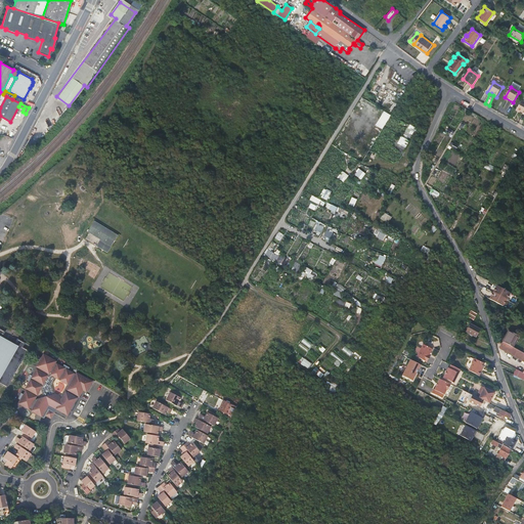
[(383,129),(391,115),(384,111),(376,125),(383,129)]
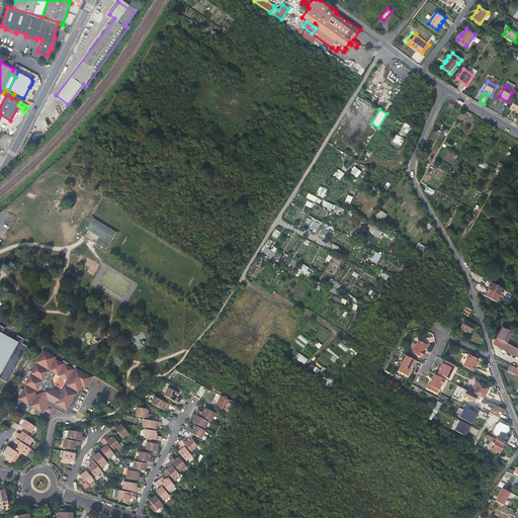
[(405,122),(401,130),(408,134),(412,125),(405,122)]
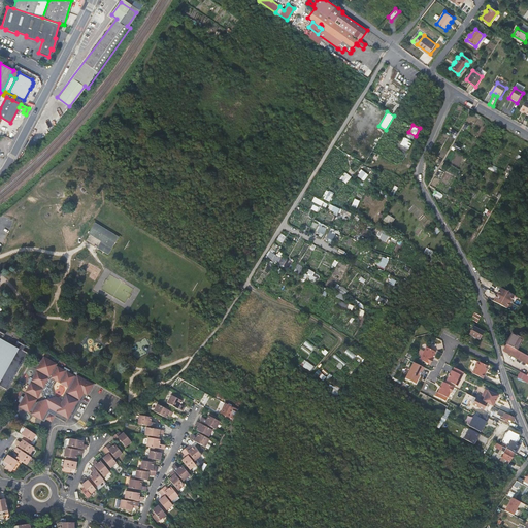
[(398,146),(408,151),(413,141),(402,137),(398,146)]
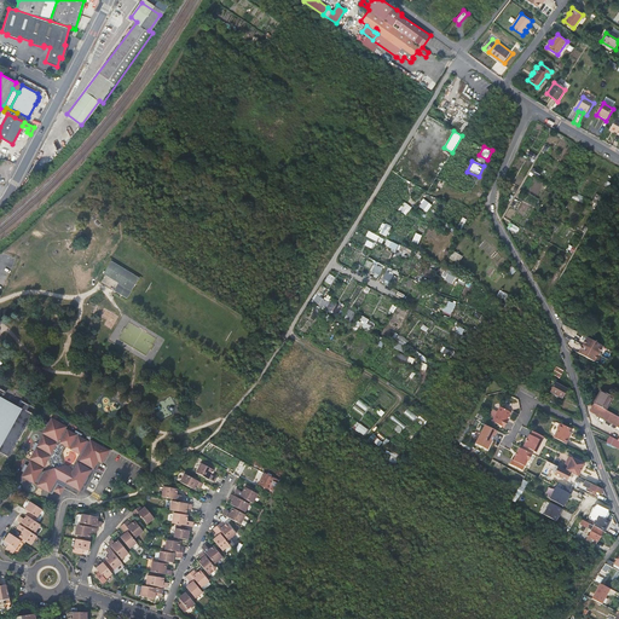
[(538,178),(542,172),(533,167),(530,173),(538,178)]
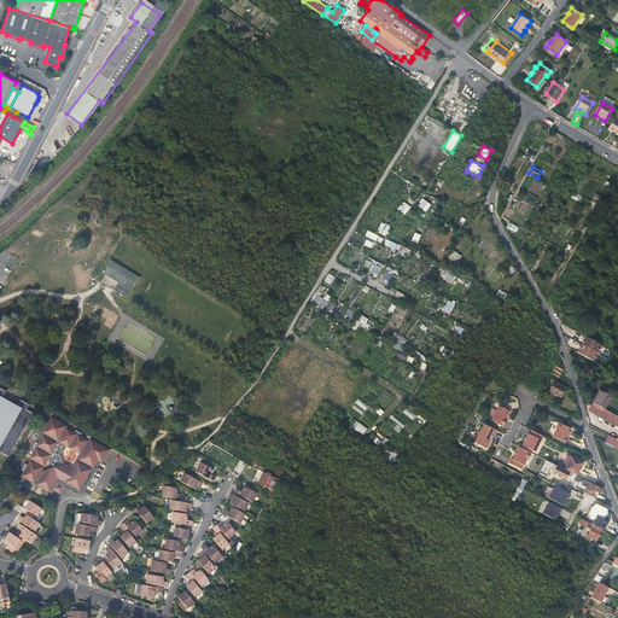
[(583,203),(586,197),(573,193),(571,198),(583,203)]
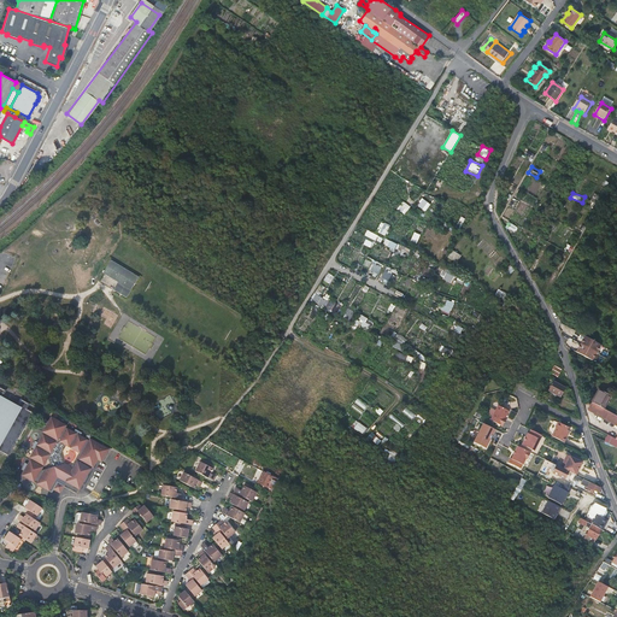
[(417,206),(425,212),(432,204),(423,198),(417,206)]
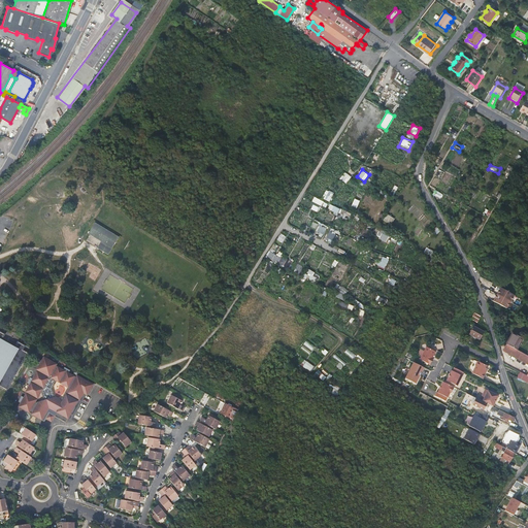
[(339,178),(347,184),(352,176),(344,171),(339,178)]
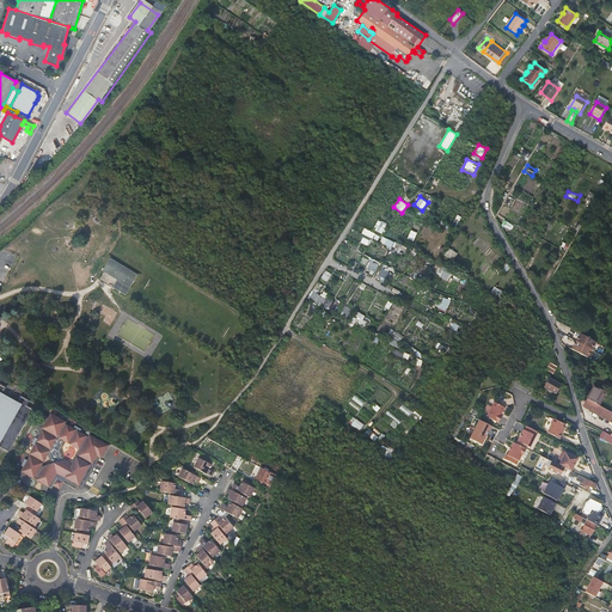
[(374,230),(384,233),(387,224),(378,220),(374,230)]
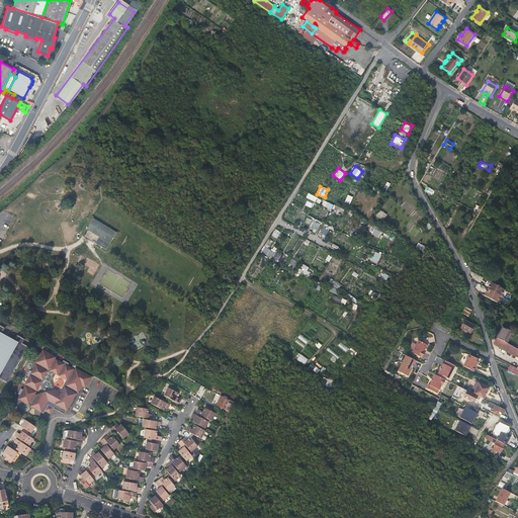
[(424,190),(432,194),(434,190),(427,186),(424,190)]
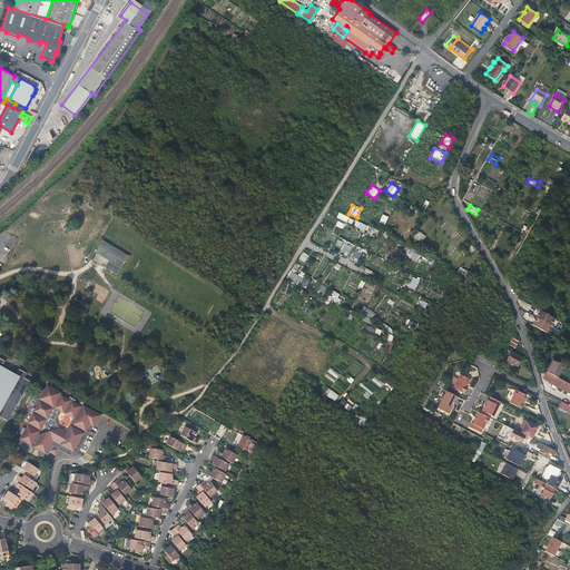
[(131,257),(106,241),(98,253),(112,262),(108,268),(119,276),(131,257)]
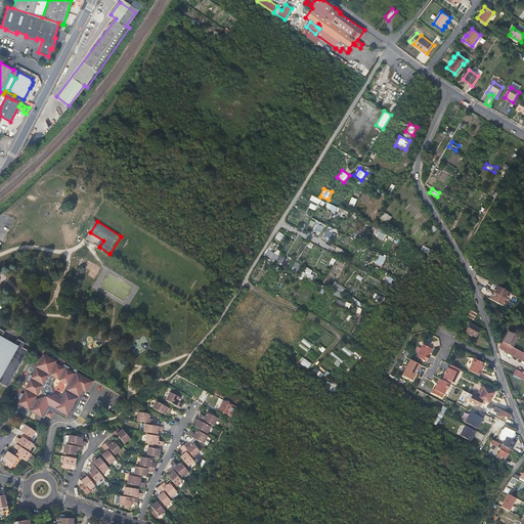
[(320,232),(323,226),(317,223),(313,229),(320,232)]
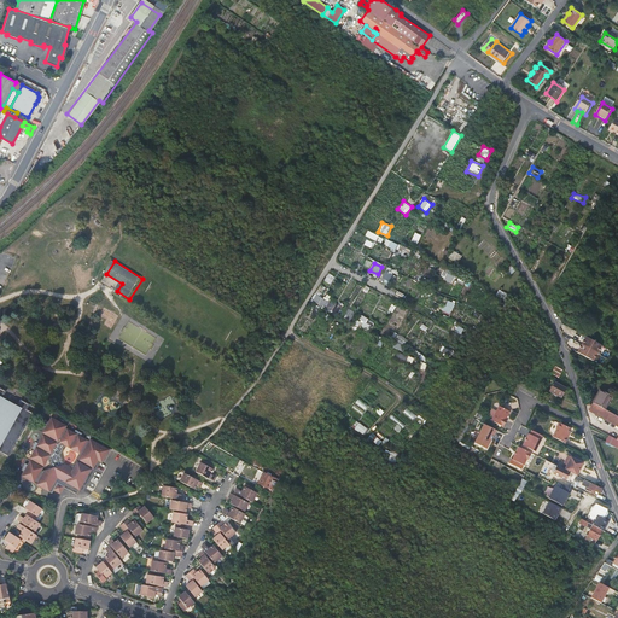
[(394,285),(396,270),(385,268),(382,283),(394,285)]
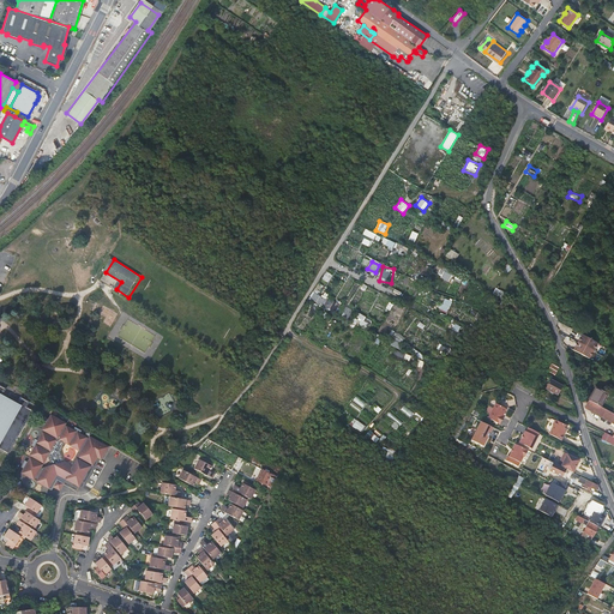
[(446,268),(441,278),(450,281),(453,271),(446,268)]
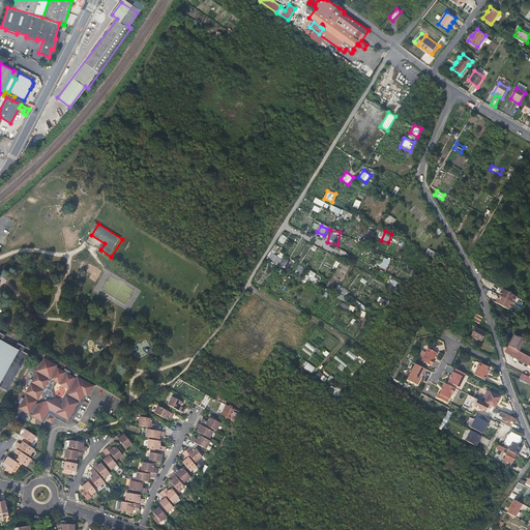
[(316,253),(314,258),(322,261),(324,257),(316,253)]
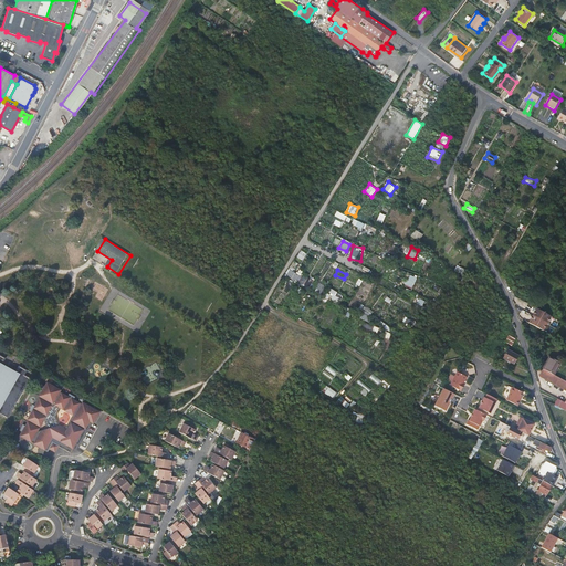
[(410,274),(406,285),(412,287),(417,278),(410,274)]
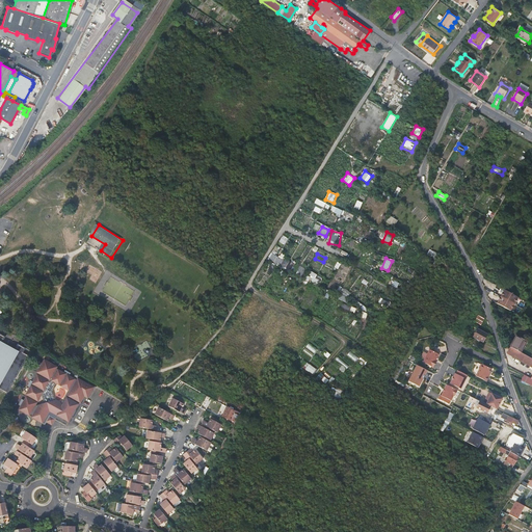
[(505,290),(501,298),(514,306),(519,298),(510,294),(505,290)]
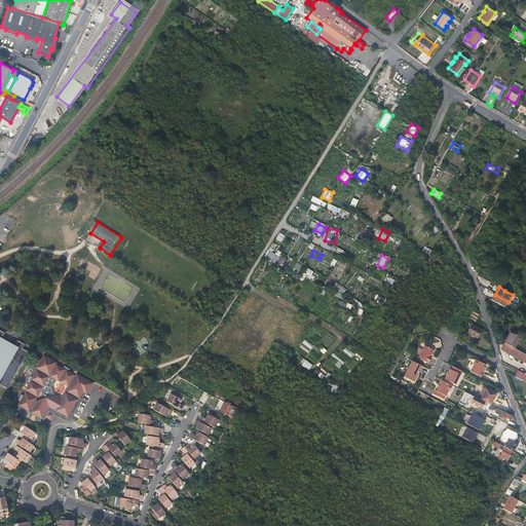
[(505,307),(509,302),(495,295),(492,301),(505,307)]
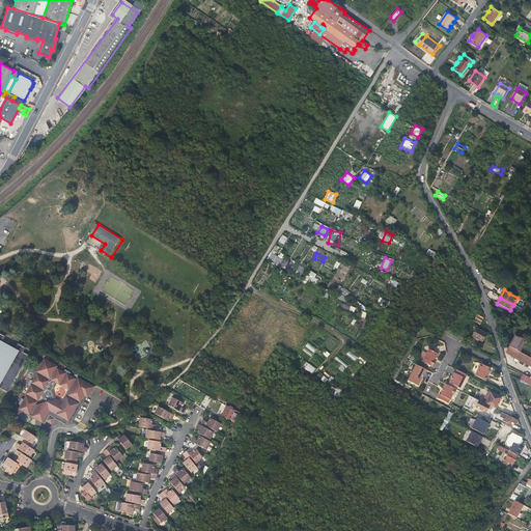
[(481,341),(486,333),(476,328),(472,336),(481,341)]
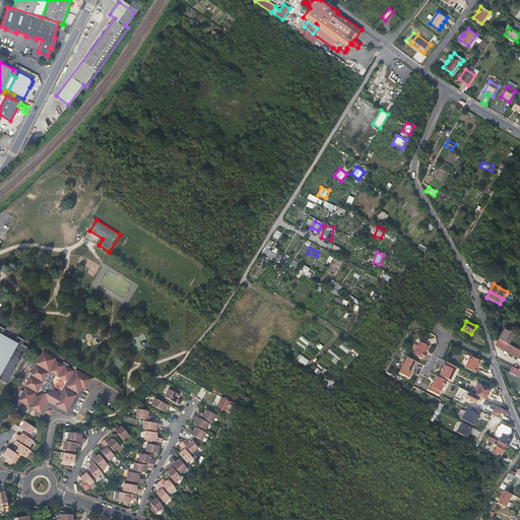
[(0,343),(0,336),(1,335),(4,329),(0,327),(0,382),(5,385),(26,347),(21,344),(23,340),(16,336),(13,342),(9,349),(0,343)]
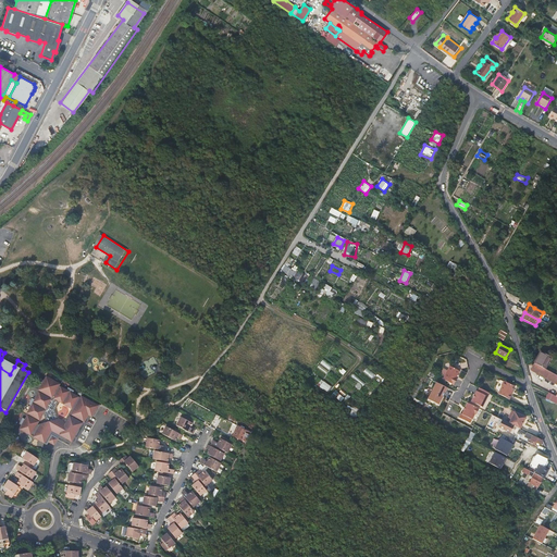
[(545,369),(552,358),(541,351),(534,362),(545,369)]
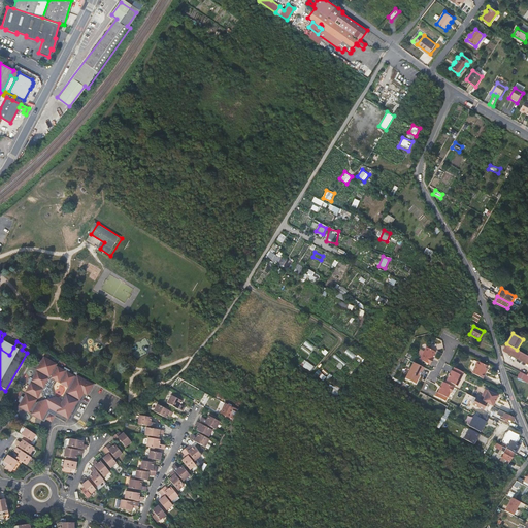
[(498,339),(500,347),(527,362),(527,356),(517,350),(506,343),(498,339)]
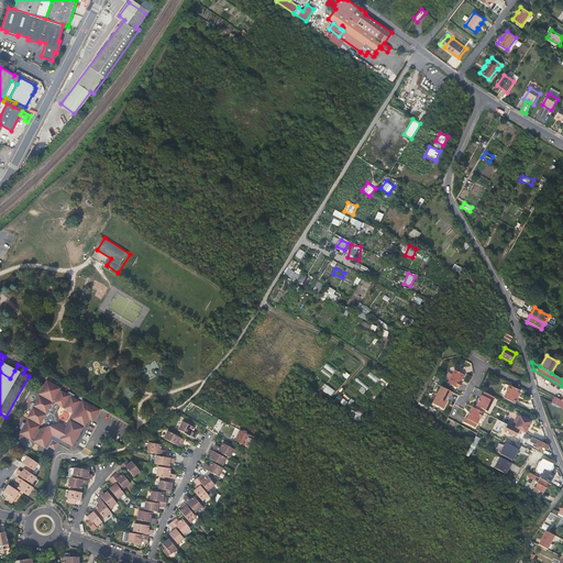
[(14,371),(1,363),(0,364),(0,372),(10,378),(14,371)]
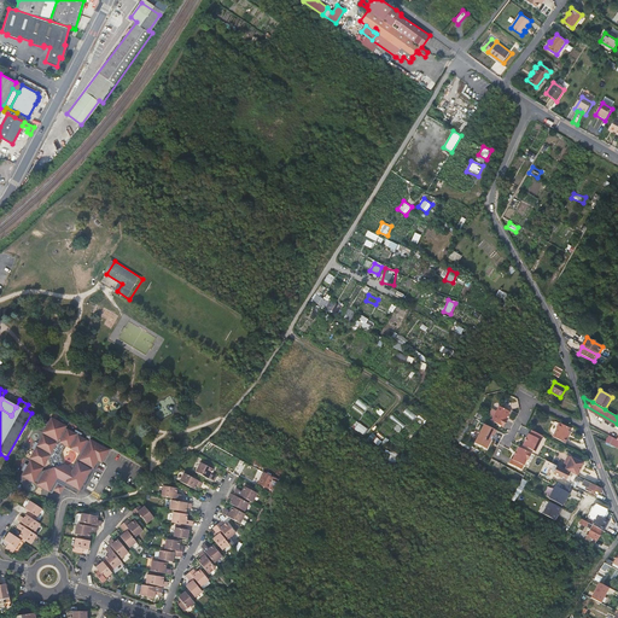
[(365,410),(368,406),(359,398),(355,403),(365,410)]
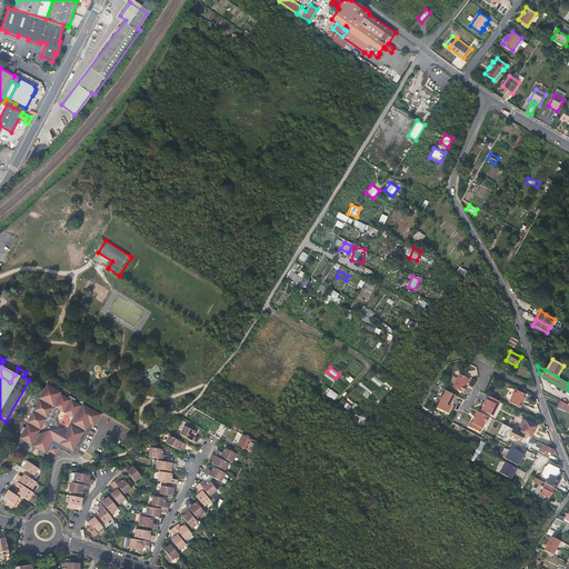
[(469,379),(460,373),(458,379),(455,385),(452,387),(463,392),(468,386),(467,385),(469,379)]
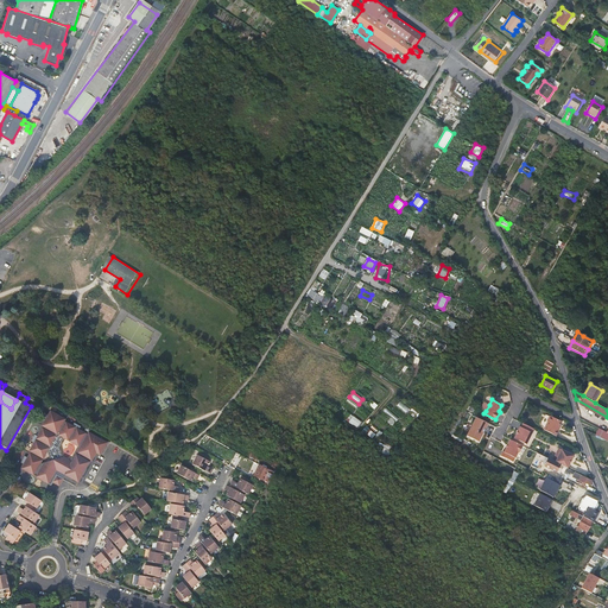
[(400,400),(397,406),(406,413),(410,409),(400,400)]
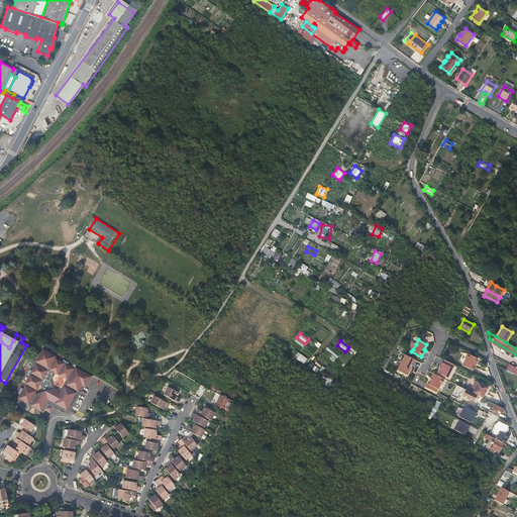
[(24,389),(21,395),(19,398),(41,411),(44,413),(45,410),(48,405),(54,408),(65,414),(68,410),(68,409),(77,393),(78,394),(84,383),(88,385),(92,377),(77,368),(76,370),(68,366),(63,362),(56,357),(57,356),(43,349),(41,352),(38,358),(36,362),(37,363),(33,371),(30,377),(26,383),(27,384),(24,389)]
